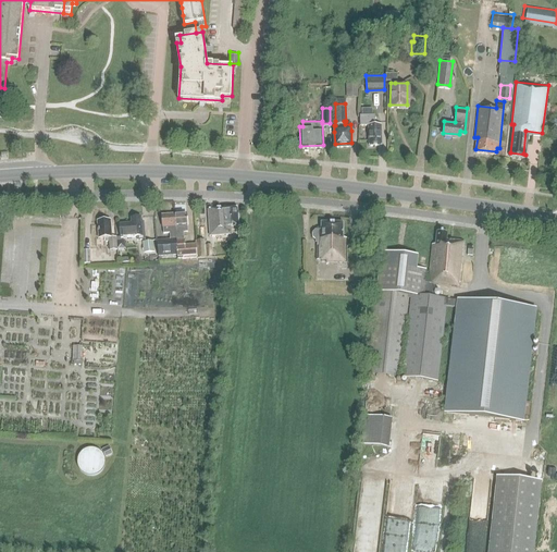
[(360,123),(369,123),(369,143),(382,143),(381,122),(375,122),(374,112),(360,113),(360,123)]
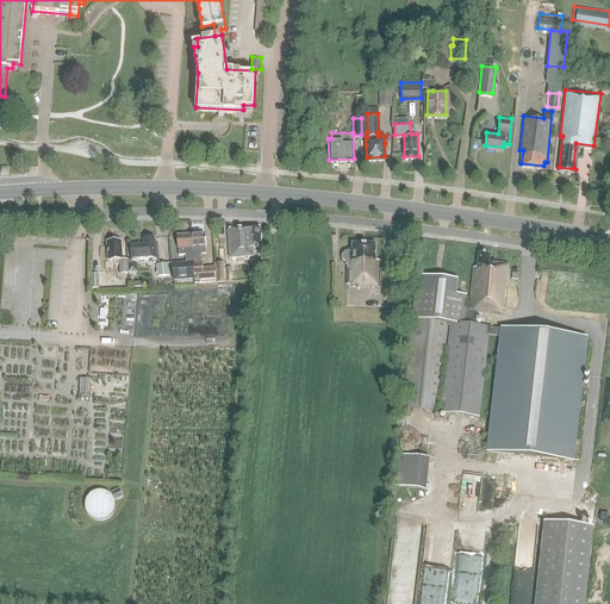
[(609,125),(607,125),(605,130),(596,129),(595,137),(609,138),(609,125)]
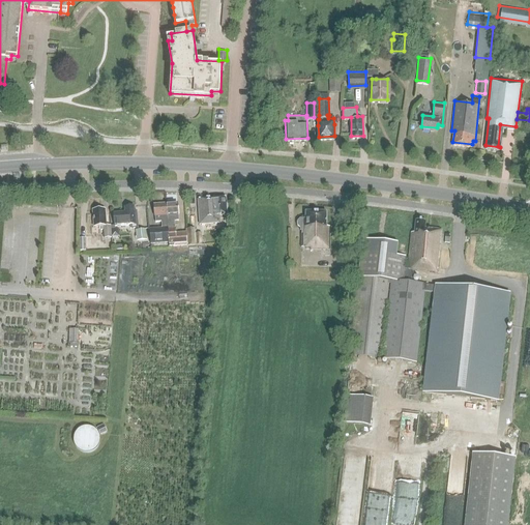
[(227,211),(226,203),(225,195),(197,197),(200,220),(219,219),(219,212),(227,211)]
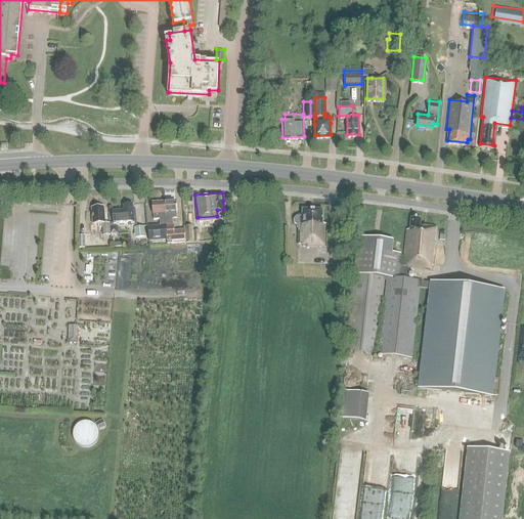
[(176,213),(174,200),(174,197),(163,198),(166,228),(166,235),(167,240),(184,238),(183,225),(173,226),(172,220),(171,214),(176,213)]
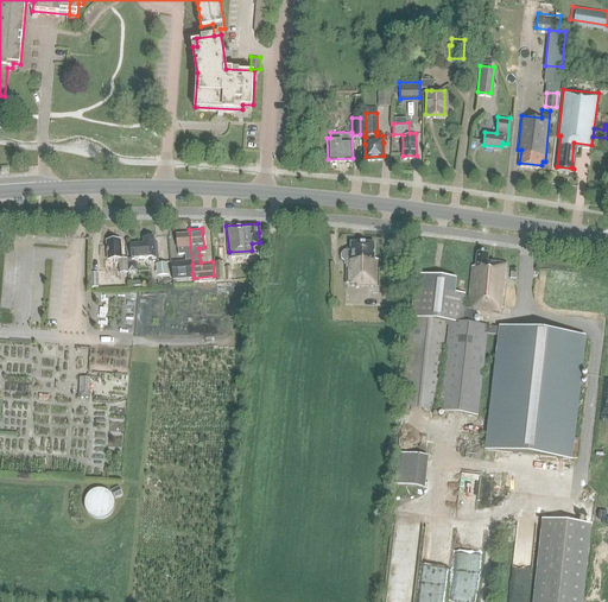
[(177,244),(177,251),(184,249),(184,257),(171,258),(172,276),(192,273),(192,265),(189,229),(175,230),(177,244)]
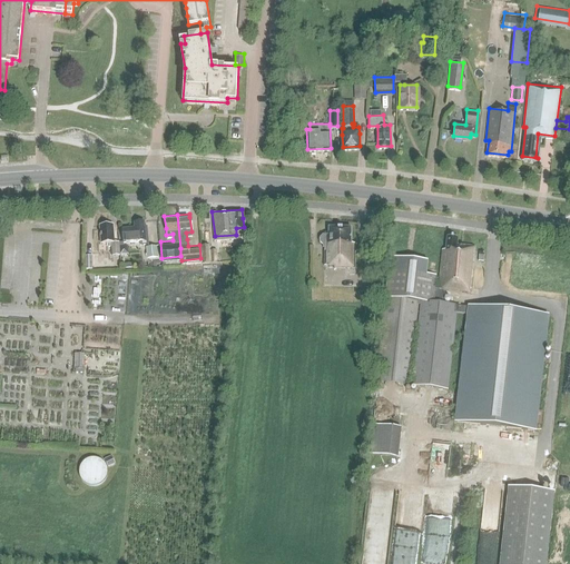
[(123,226),(124,239),(148,236),(147,224),(144,224),(144,218),(134,219),(135,225),(123,226)]
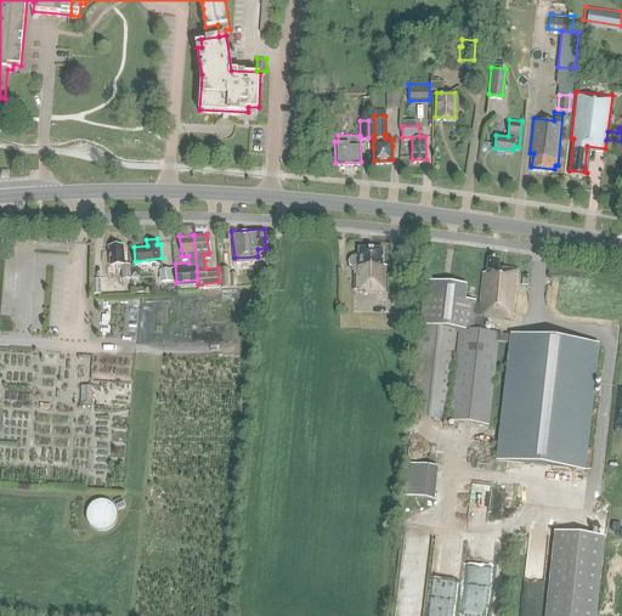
[(122,241),(109,242),(112,261),(117,261),(118,265),(123,264),(124,275),(131,275),(130,260),(124,261),(122,241)]
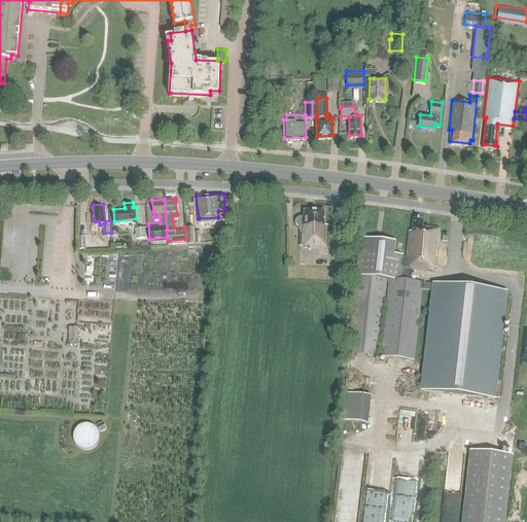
[(324,207),(305,207),(305,214),(299,214),(296,216),(296,220),(299,223),(299,225),(301,225),(301,242),(310,242),(310,244),(327,245),(327,221),(324,221),(324,207)]
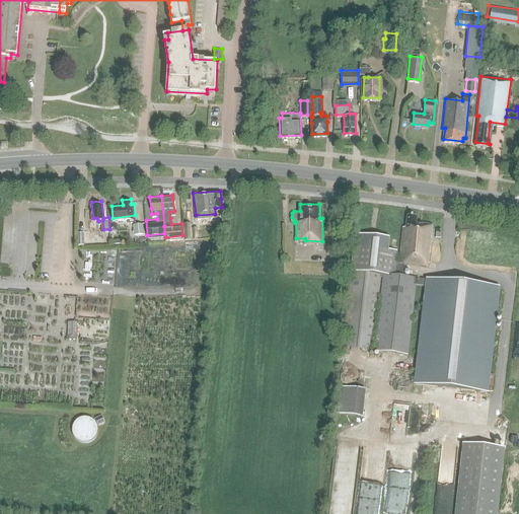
[(428,263),(433,221),(416,219),(417,212),(406,211),(405,223),(402,223),(398,260),(395,259),(396,246),(387,245),(389,233),(355,230),(343,344),(372,347),(378,293),(380,294),(374,347),(408,351),(416,281),(427,282),(416,380),(486,388),(498,283),(428,275),(428,276),(417,274),(403,273),(404,261),(428,263)]
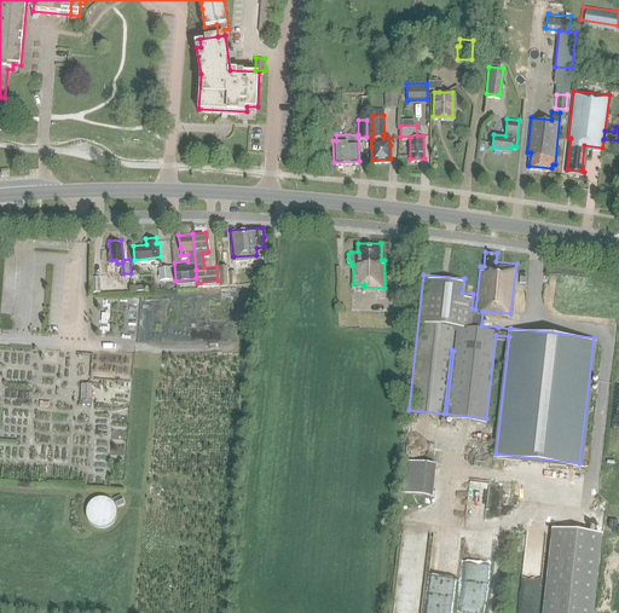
[(171,262),(158,265),(160,276),(172,275),(171,262)]
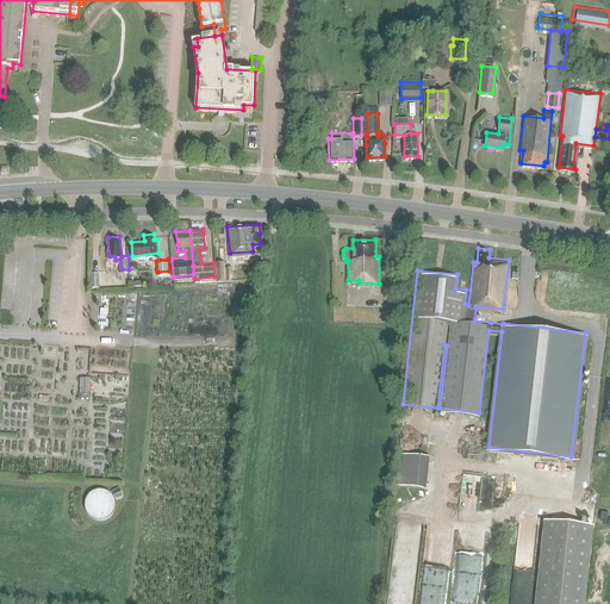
[(224,259),(213,260),(216,278),(232,276),(231,265),(224,265),(224,259)]
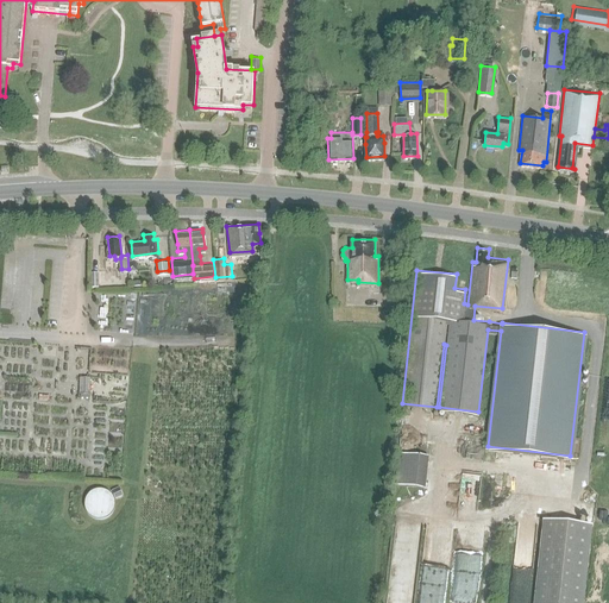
[(401,295),(389,295),(389,308),(401,308),(401,295)]
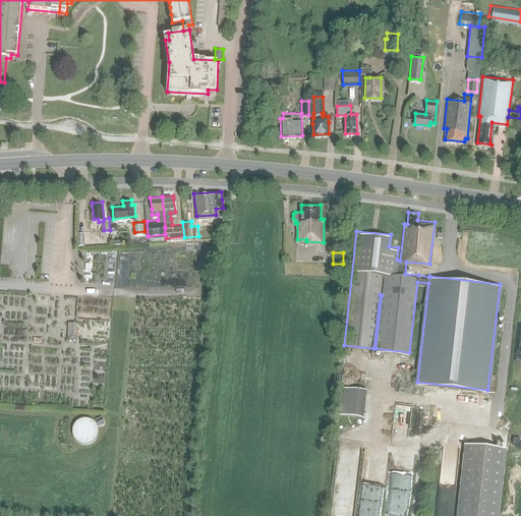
[(77,319),(68,319),(68,333),(77,334),(77,319)]
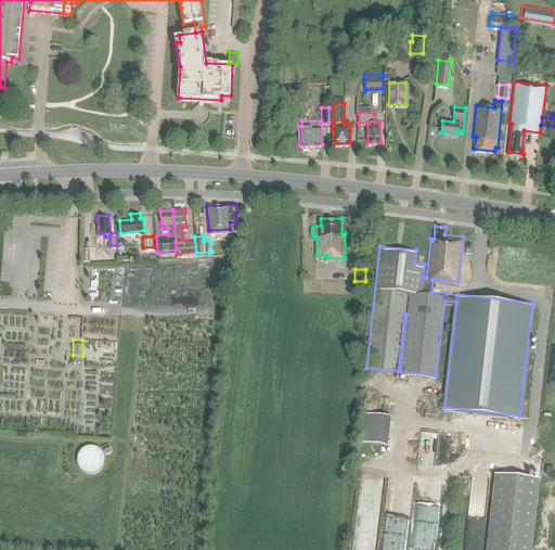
[(384,440),(385,411),(357,409),(356,439),(384,440)]
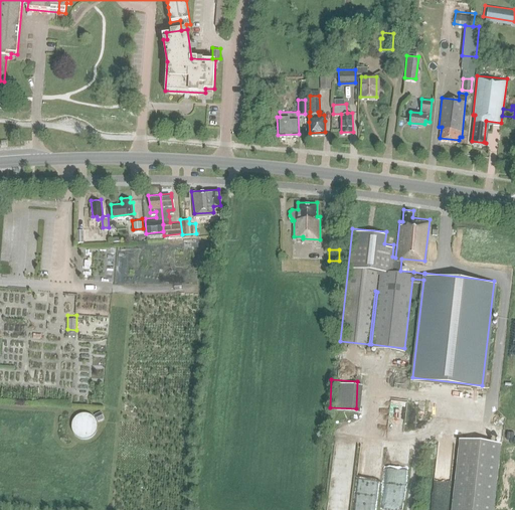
[(95,410),(97,416),(103,413),(101,407),(95,410)]
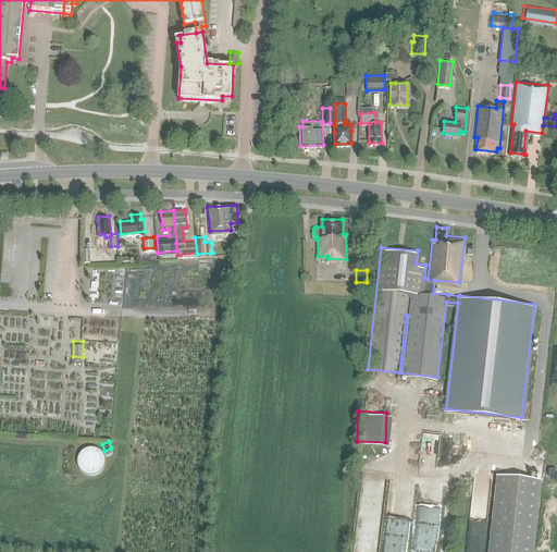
[(497,471),(487,551),(532,551),(541,477),(497,471)]
